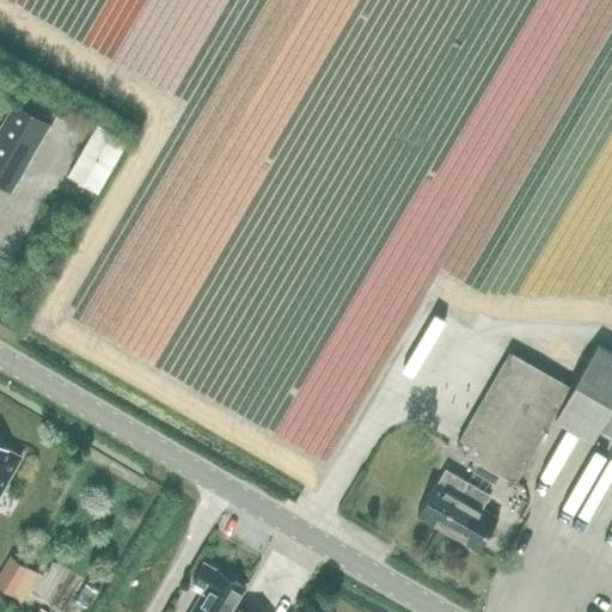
[(0,185),(12,193),(53,123),(16,103),(0,129),(0,185)]
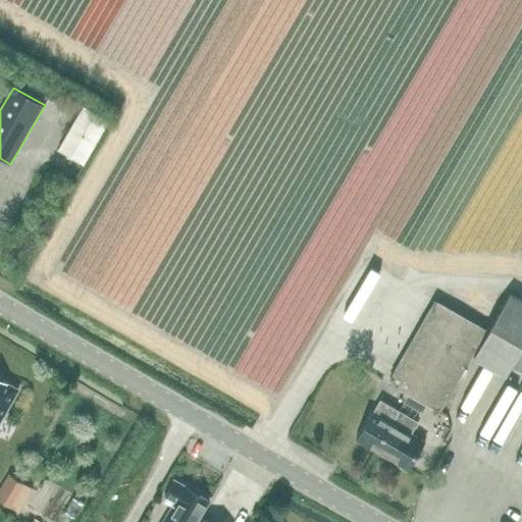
[(85,165),(109,121),(85,107),(60,151),(85,165)]
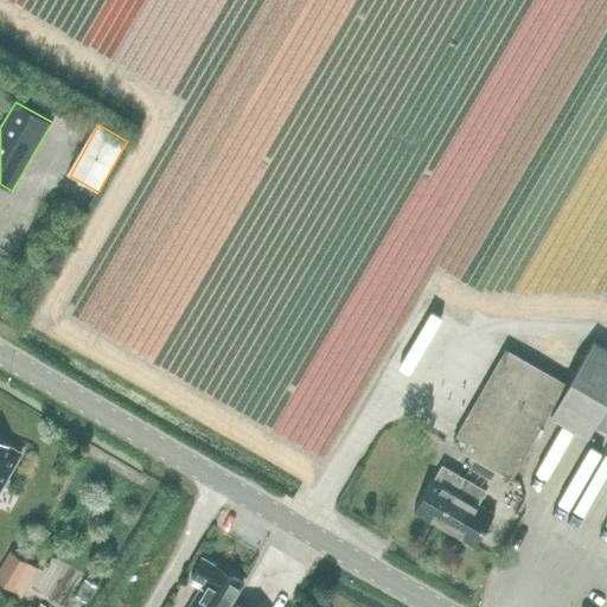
[(606,347),(595,342),(551,416),(589,439),(596,426),(606,432),(606,347)]
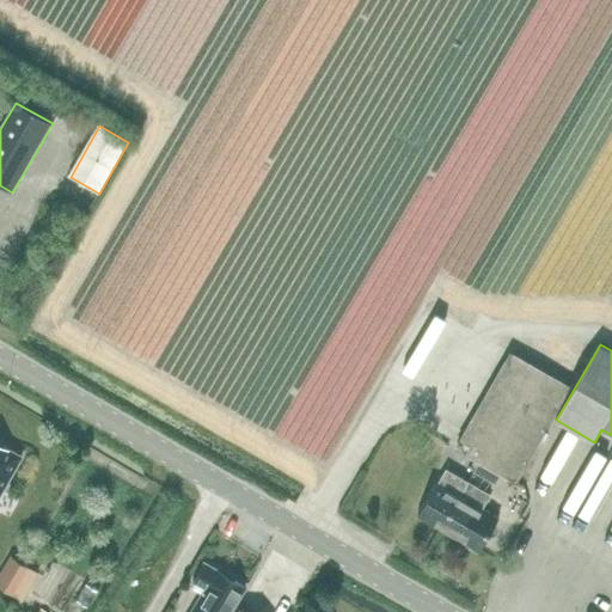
[(464,432),(454,448),(478,463),(473,472),(496,485),(501,476),(516,484),(571,386),(510,352),(509,354),(464,432)]
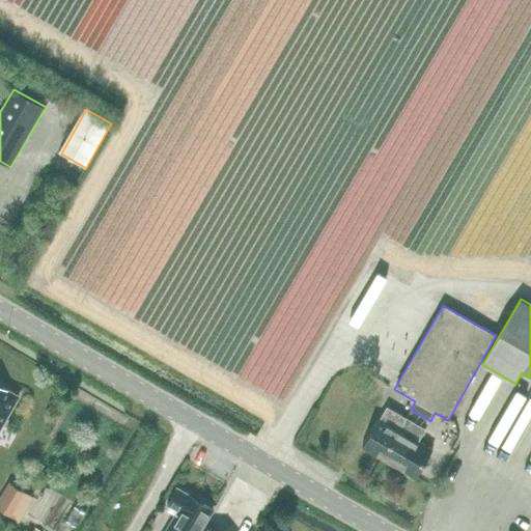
[(0,428),(19,396),(0,385),(0,428)]
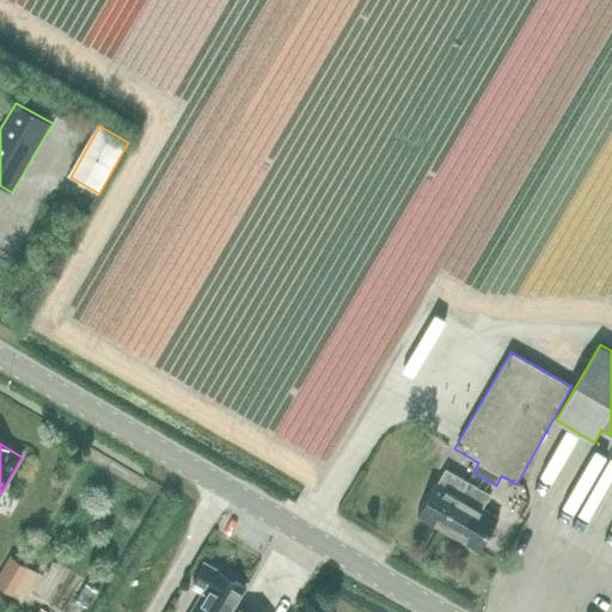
[(450,532),(476,487),(446,469),(438,484),(436,483),(418,514),(450,532)]
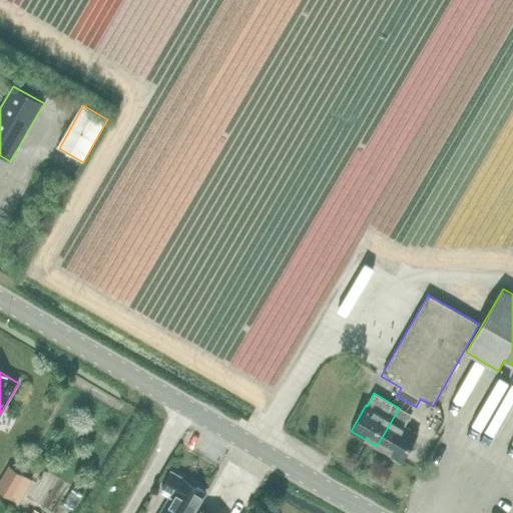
[(406,426),(412,416),(399,408),(377,446),(403,462),(419,434),(406,426)]
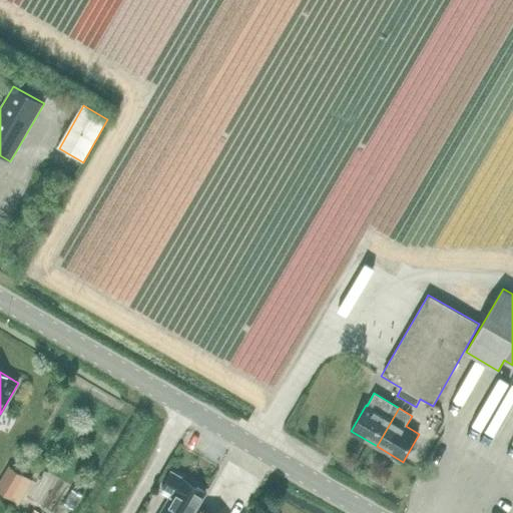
[(4,477),(0,483),(0,491),(19,503),(32,481),(16,471),(10,481),(4,477)]
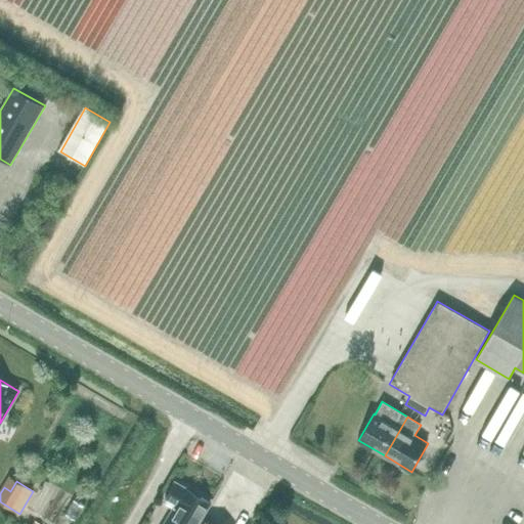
[(188,490),(177,483),(165,504),(173,509),(164,523),(199,523),(211,503),(188,489),(188,490)]
